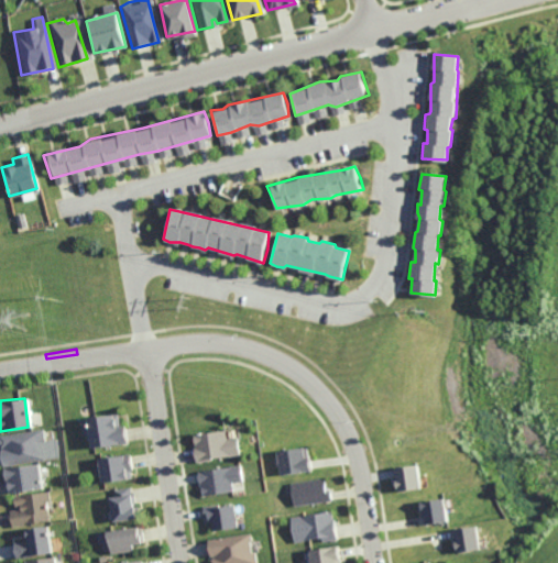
[(85,421),(88,449),(128,445),(126,431),(118,431),(115,417),(85,421)]
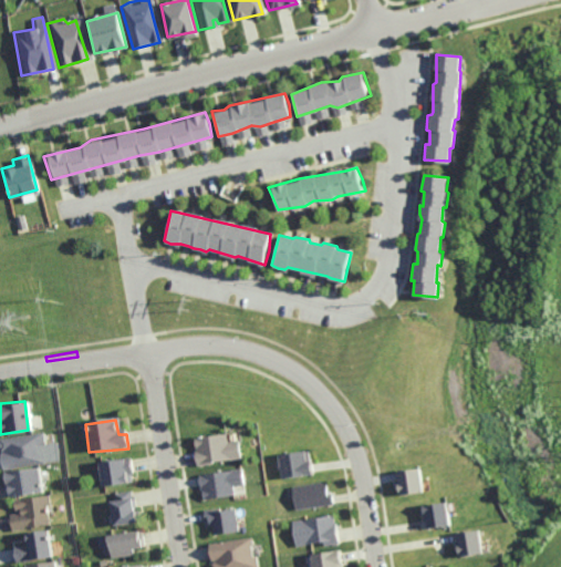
[(195,467),(242,460),(237,432),(190,437),(195,467)]
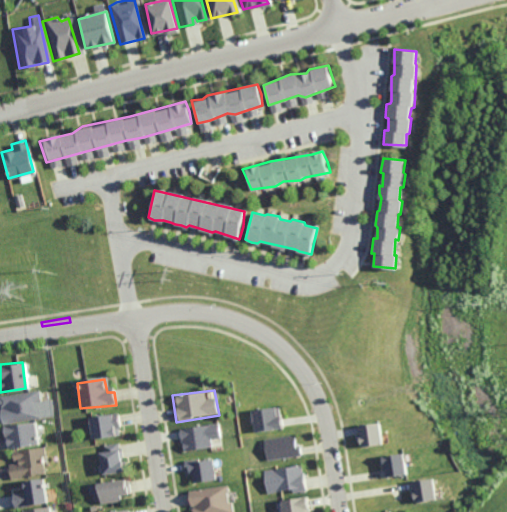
[(0,397),(36,392),(38,403),(49,401),(51,417),(0,425),(0,397)]
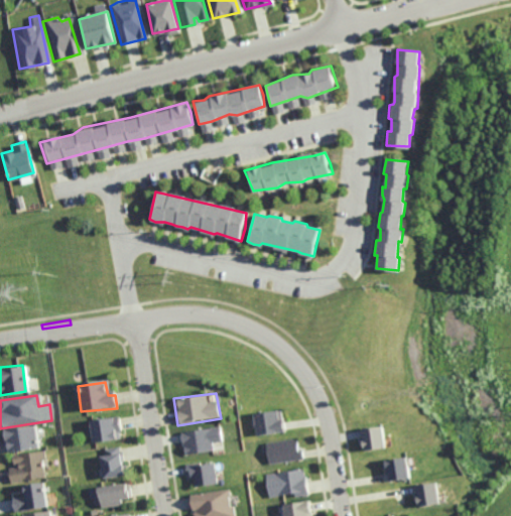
[(252,434),(280,432),(279,410),(251,412),(252,434)]
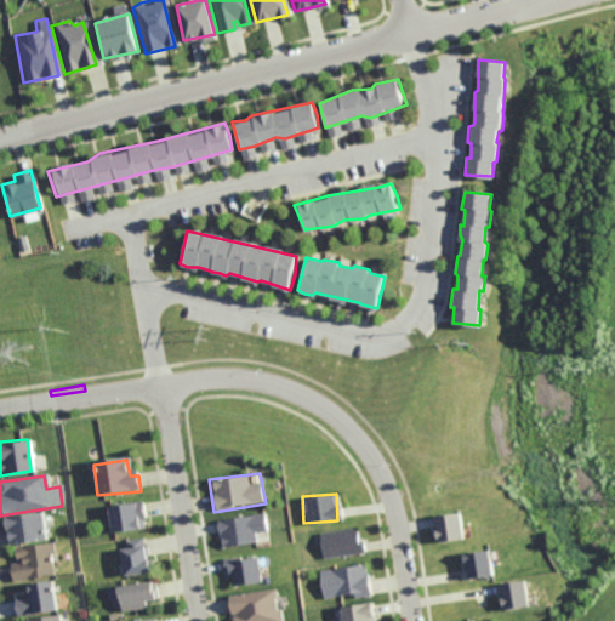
[(106,510),(110,536),(143,531),(142,522),(143,512),(136,503),(106,510)]
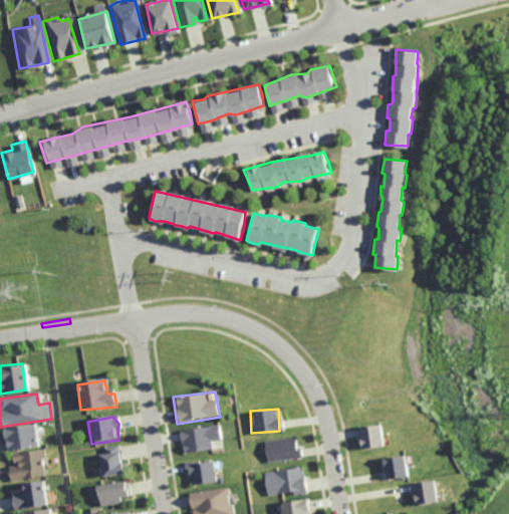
[(6,452),(3,429),(34,425),(37,447),(6,452)]
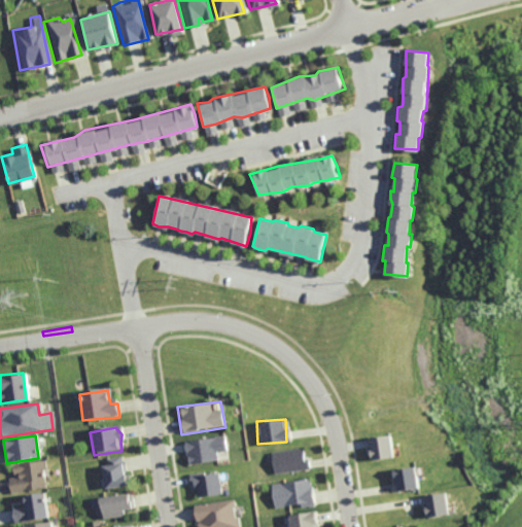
[(370,461),(395,458),(392,435),(367,438),(370,461)]
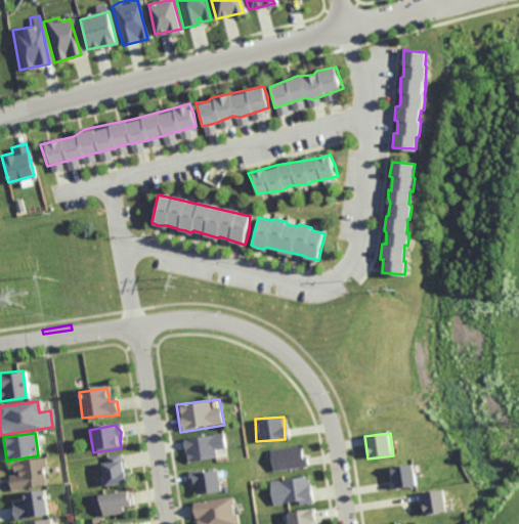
[(180,441),(222,434),(225,456),(184,463),(180,441)]
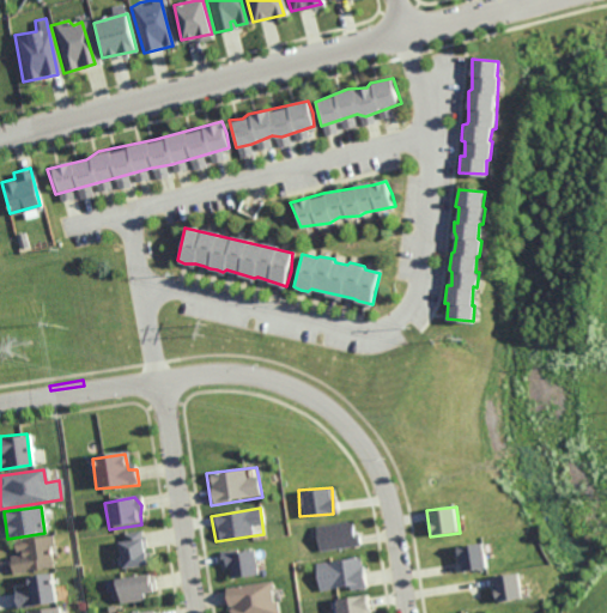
[(311,528),(350,522),(356,546),(316,552),(311,528)]
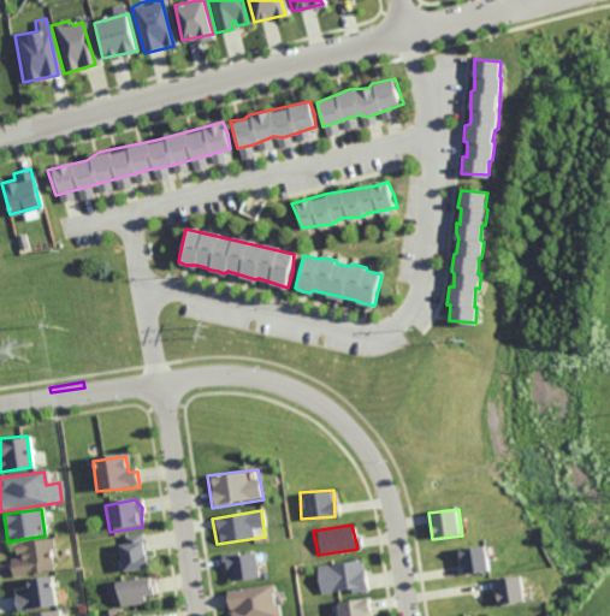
[(51,549),(47,550),(49,570),(9,576),(6,560),(19,557),(18,555),(13,556),(11,544),(49,538),(51,549)]
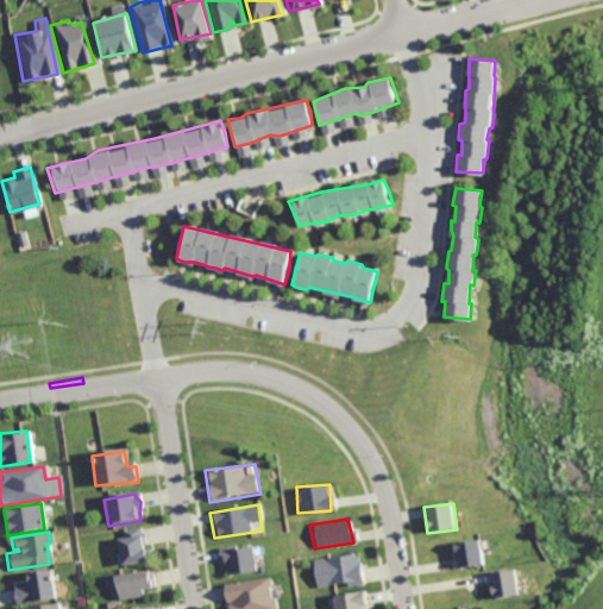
[(123,566),(149,563),(146,547),(143,546),(142,538),(139,535),(118,539),(123,566)]
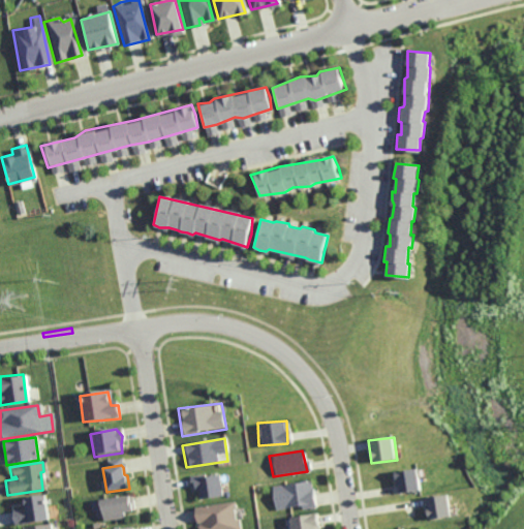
[(395,493),(417,491),(414,469),(393,470),(395,493)]
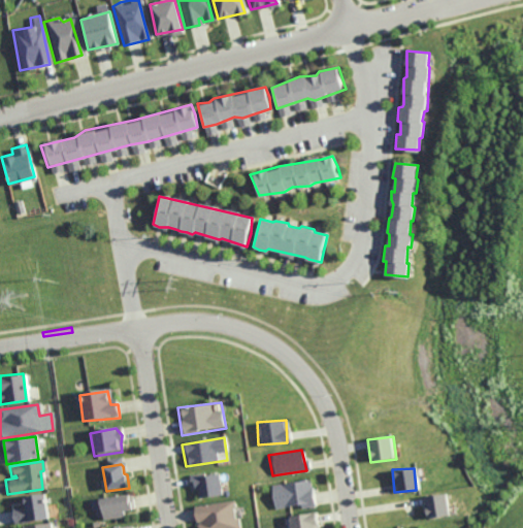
[(190,479),(218,474),(219,483),(223,483),(225,491),(220,491),(221,496),(196,499),(194,492),(192,490),(192,484),(190,479)]
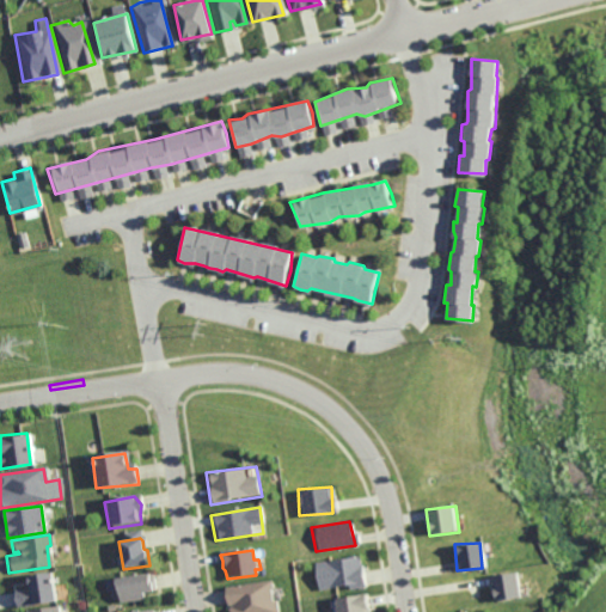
[(346,586),(363,587),(362,571),(359,568),(357,557),(311,562),(313,592),(346,586)]
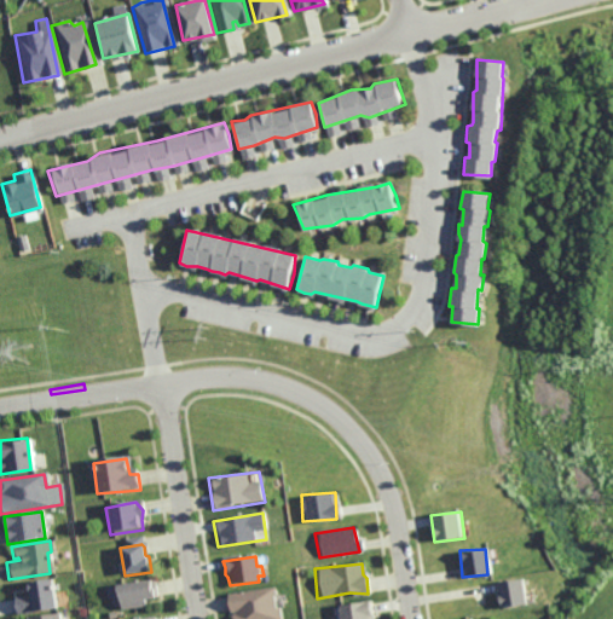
[(524,603),(520,578),(495,583),(498,607),(524,603)]
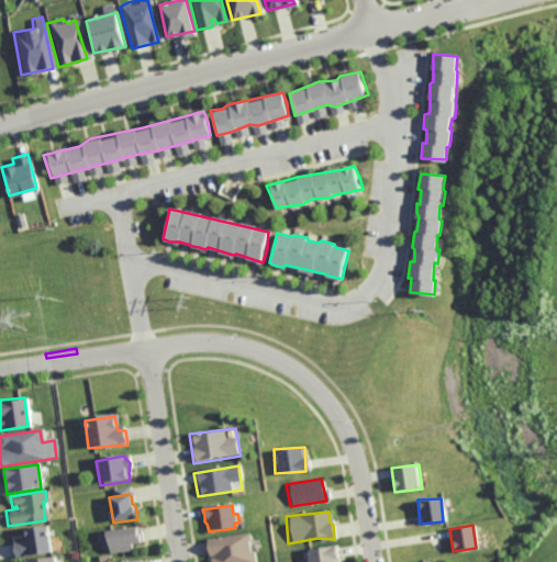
[(13,557),(11,542),(26,539),(25,529),(46,526),(49,551),(13,557)]
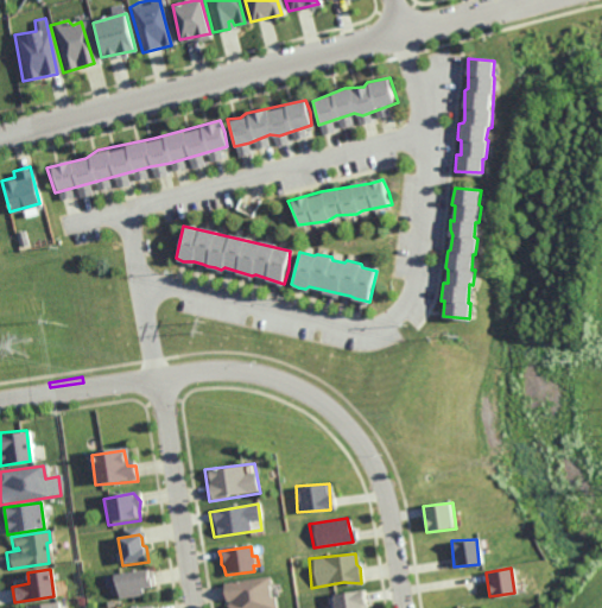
[(118,599),(141,597),(141,589),(152,588),(149,570),(113,574),(116,586),(118,599)]
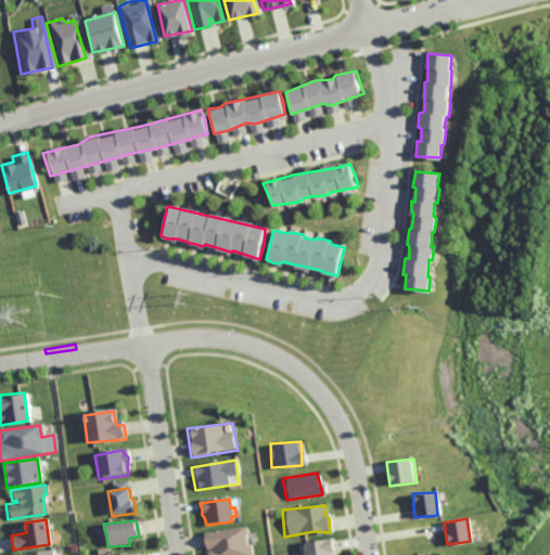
[(205,554),(203,534),(246,528),(248,554),(205,554)]
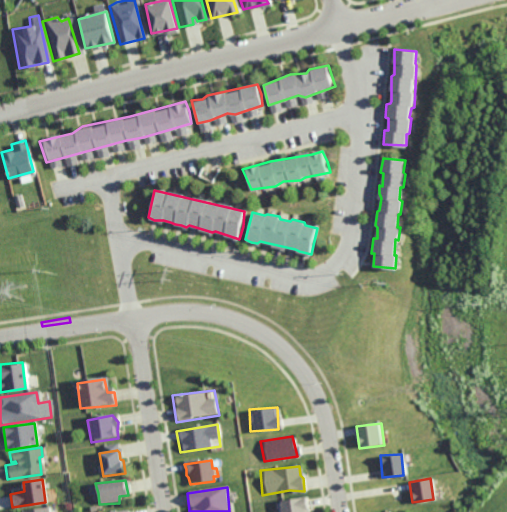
[(280,511),(279,502),(308,497),(310,508),(305,509),(305,511),(280,511)]
